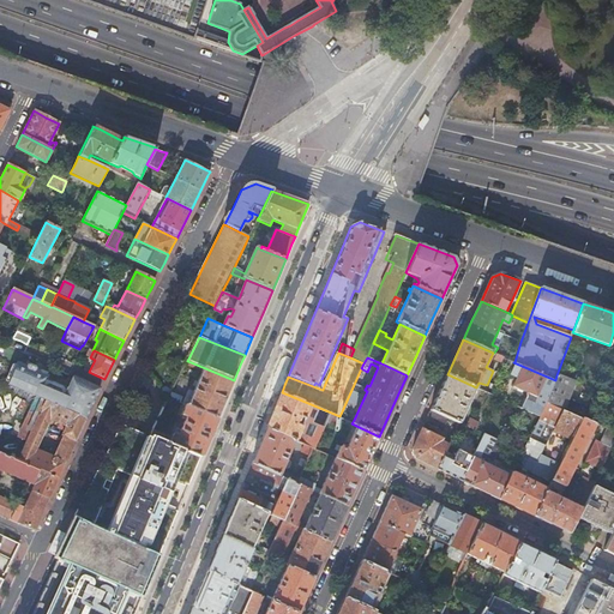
[(5,380),(8,381),(16,365),(12,362),(5,380)]
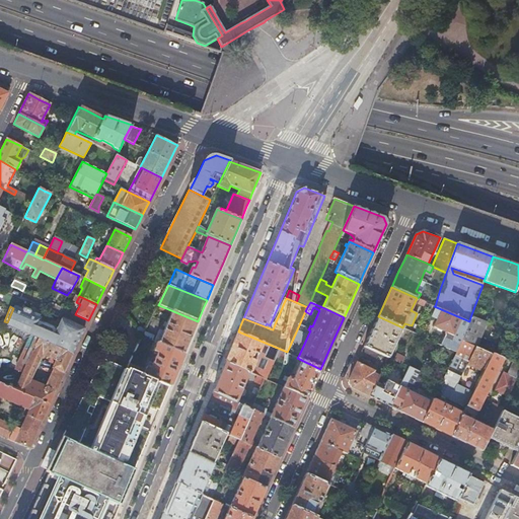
[(31,336),(73,354),(75,350),(84,328),(62,318),(55,334),(35,324),(40,315),(23,308),(22,310),(14,306),(13,308),(7,322),(6,324),(31,336)]
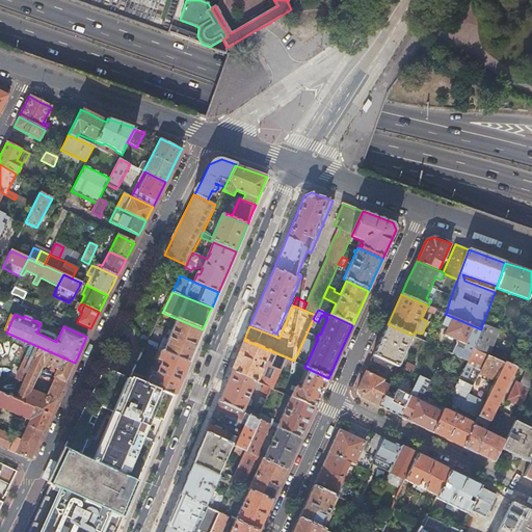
[(192,353),(203,329),(165,314),(163,318),(176,323),(171,331),(169,331),(167,335),(170,336),(168,340),(163,339),(161,346),(149,341),(147,345),(161,351),(189,363),(192,353)]
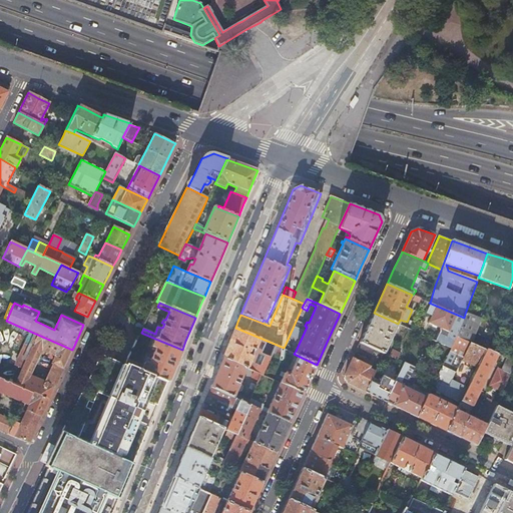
[(451,348),(457,337),(464,318),(436,306),(429,323),(453,334),(451,337),(441,333),(437,342),(451,348)]
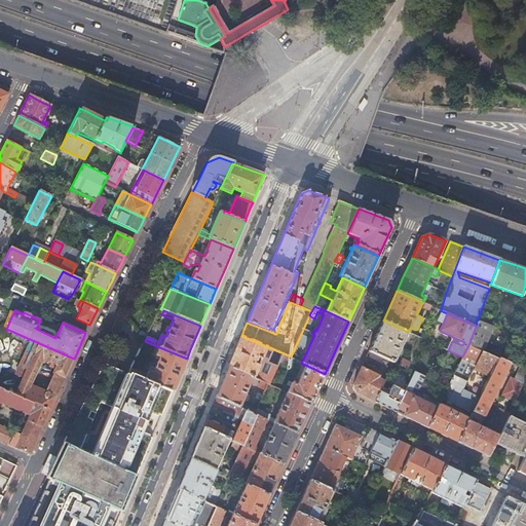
[(393,363),(408,332),(383,321),(378,331),(369,351),(384,359),(392,363),(393,363)]
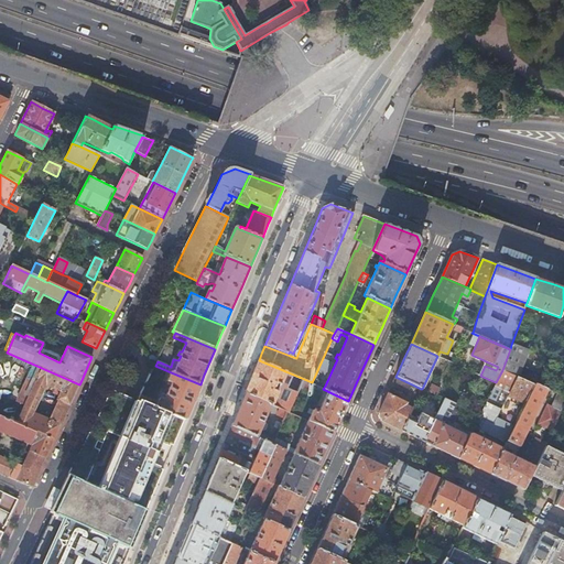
[(502,370),(517,377),(527,350),(511,345),(510,349),(502,370)]
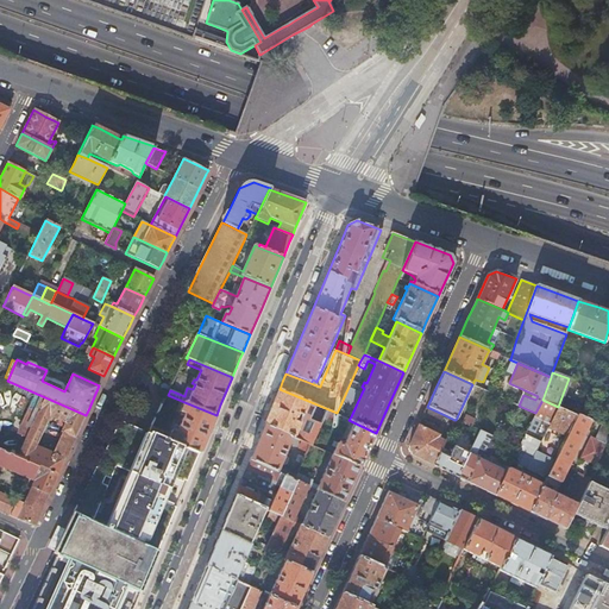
[(328,409),(280,389),(275,401),(264,424),(293,437),(302,441),(309,445),(312,445),(324,419),(328,409)]
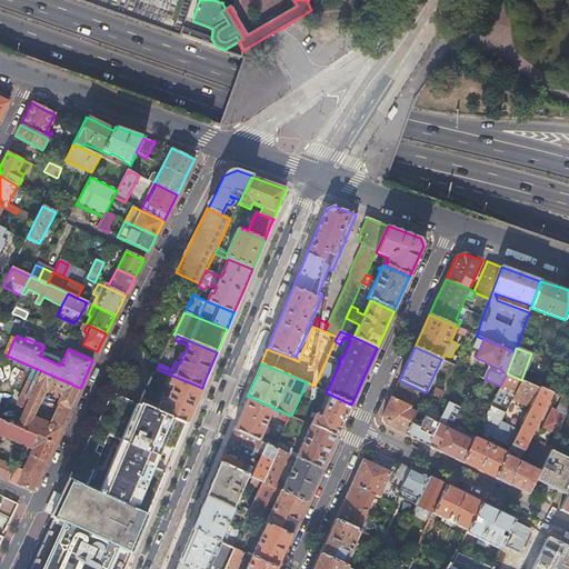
[(543,370),(532,366),(529,376),(540,379),(543,370)]
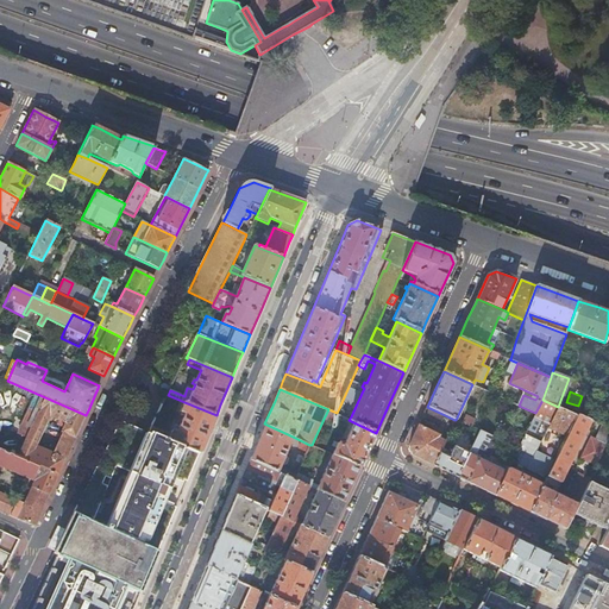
[(76,435),(86,415),(37,394),(18,433),(27,438),(18,457),(38,466),(58,475),(76,435)]
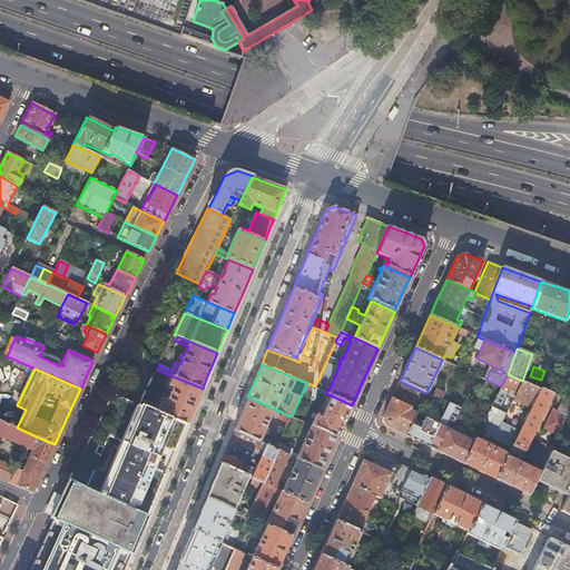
[(479,472),(497,480),(508,457),(509,454),(480,441),(483,435),(484,434),(512,448),(540,389),(522,381),(508,374),(501,386),(481,429),(463,463),(479,472)]
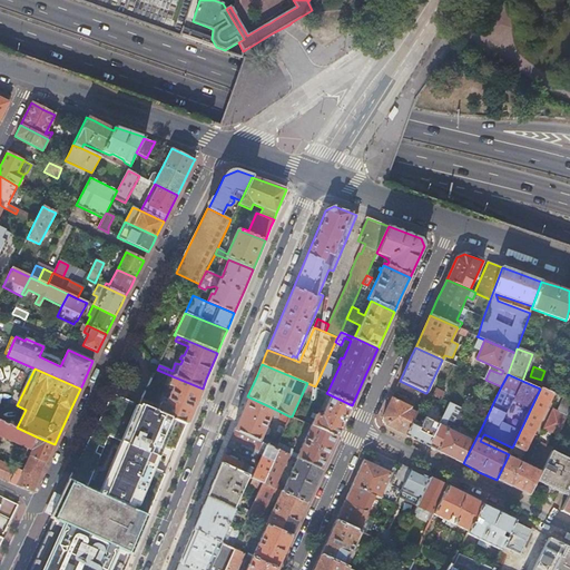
[(194,408),(203,389),(173,376),(169,386),(173,387),(172,393),(169,392),(168,395),(170,395),(168,400),(164,397),(158,413),(172,419),(186,424),(187,425),(194,408)]
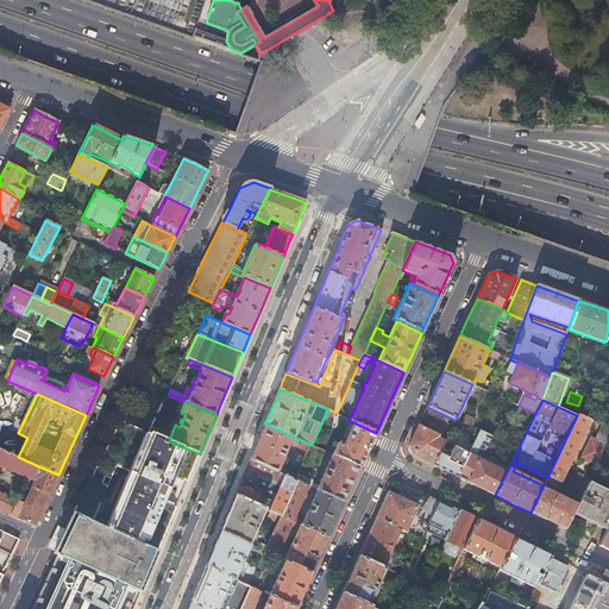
[(445,415),(427,407),(422,416),(440,424),(445,415)]
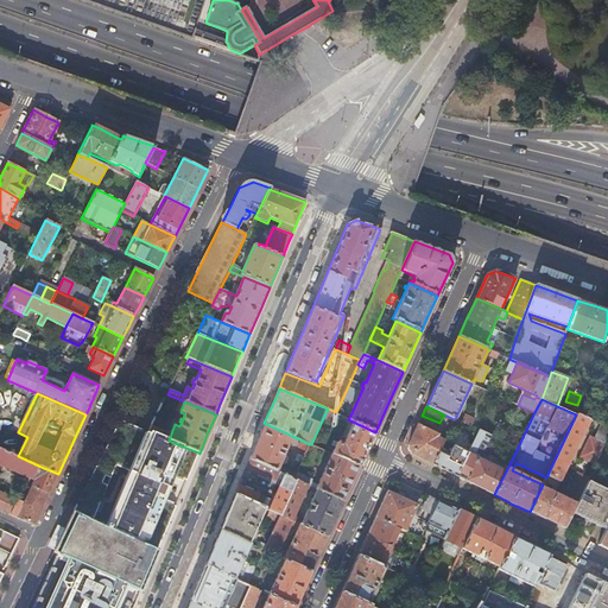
[(349,413),(339,407),(336,412),(336,413),(336,415),(348,419),(350,416),(349,415),(349,413)]
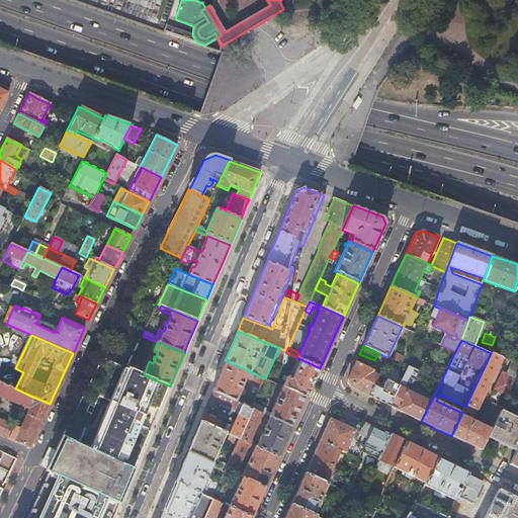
[(279,348),(275,356),(283,360),(286,353),(286,352),(286,351),(279,348)]
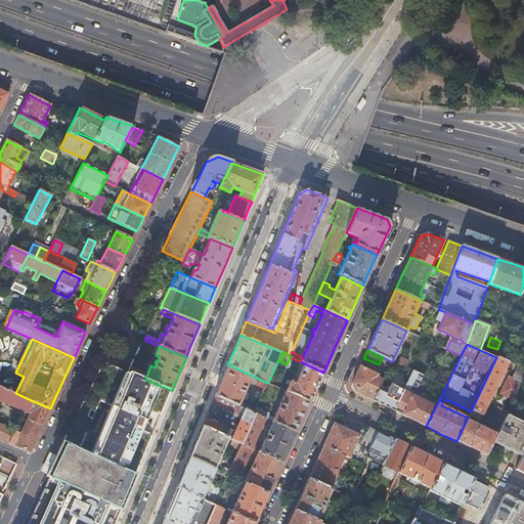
[(467,420),(456,441),(456,442),(470,448),(485,455),(492,443),(496,434),(477,426),(508,362),(496,357),(471,411),(468,418),(467,420)]
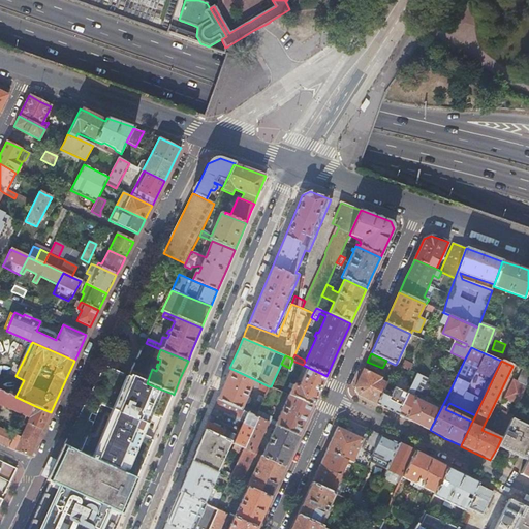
[(168,405),(173,394),(159,389),(147,383),(141,380),(129,376),(123,373),(114,370),(104,366),(63,445),(75,452),(79,454),(87,438),(89,433),(94,424),(89,422),(92,415),(97,418),(102,407),(117,414),(93,460),(123,472),(125,474),(137,479),(155,439),(144,434),(141,433),(143,428),(148,414),(151,415),(162,421),(168,405)]
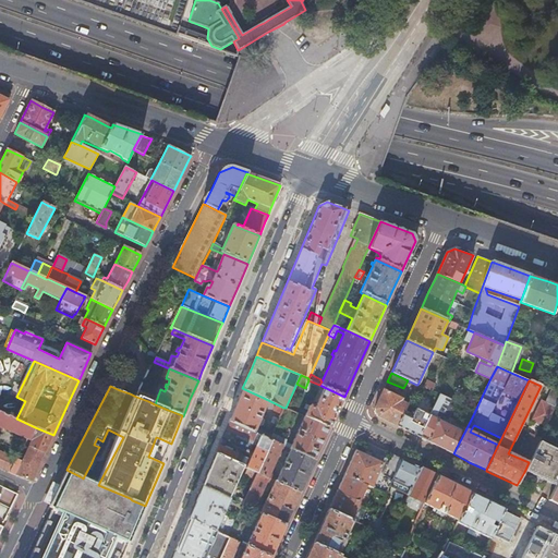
[(334,421),(344,397),(324,387),(323,390),(320,389),(318,392),(320,393),(314,409),(305,404),(303,409),(306,411),(304,416),(330,428),(334,421)]
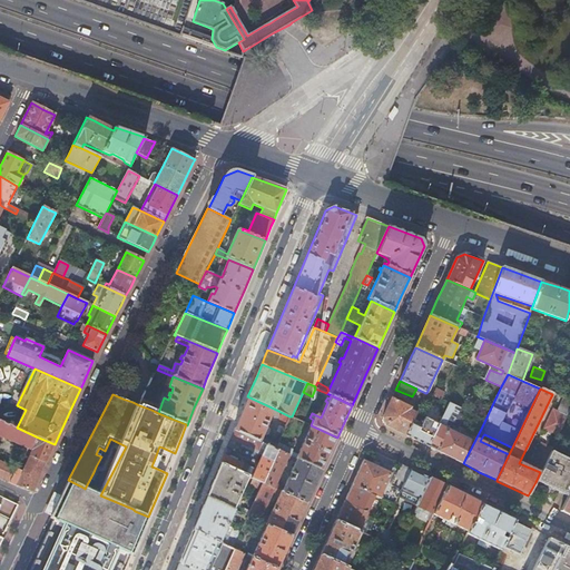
[(274,409),(247,396),(237,422),(234,431),(276,450),(278,445),(261,438),(263,434),(266,435),(268,434),(271,431),(268,428),(266,426),(267,424),(269,425),(271,422),(268,421),(274,409)]
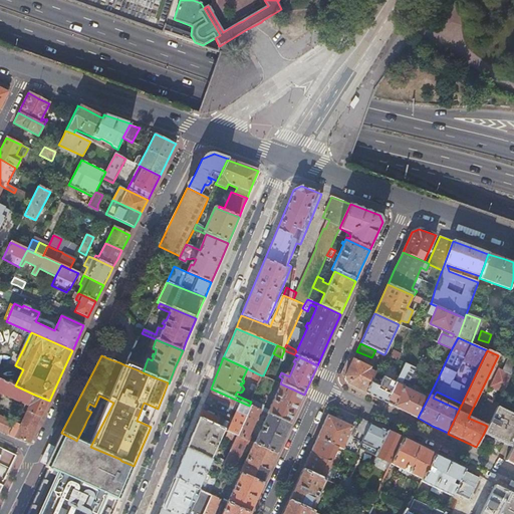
[(347,383),(365,393),(375,373),(375,372),(369,369),(370,368),(353,359),(345,376),(347,383)]
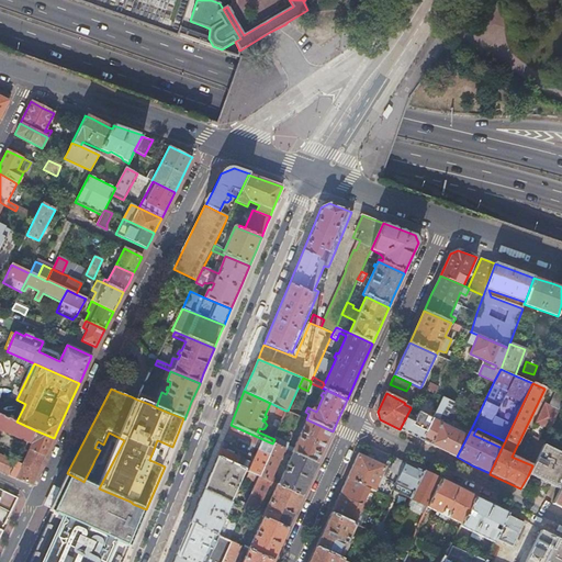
[(536,423),(550,430),(555,418),(561,405),(561,395),(555,393),(550,405),(546,403),(536,423)]
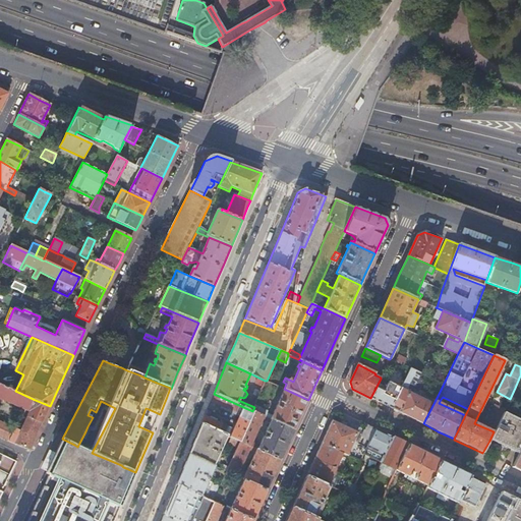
[(140,369),(130,365),(127,370),(138,374),(140,369)]
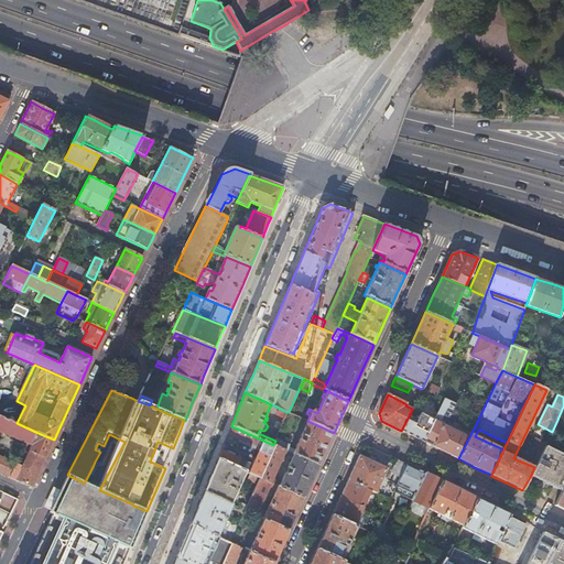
[(441,451),(458,458),(476,424),(472,422),(467,432),(459,429),(457,432),(446,426),(449,422),(454,414),(455,415),(459,407),(445,400),(434,421),(424,442),(441,451)]
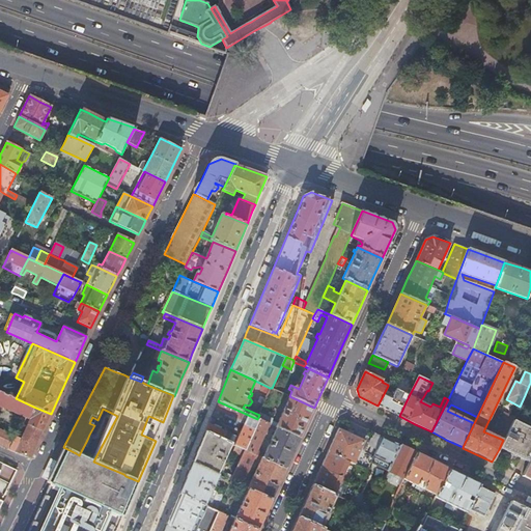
[(267,394),(270,388),(263,385),(260,391),(267,394)]
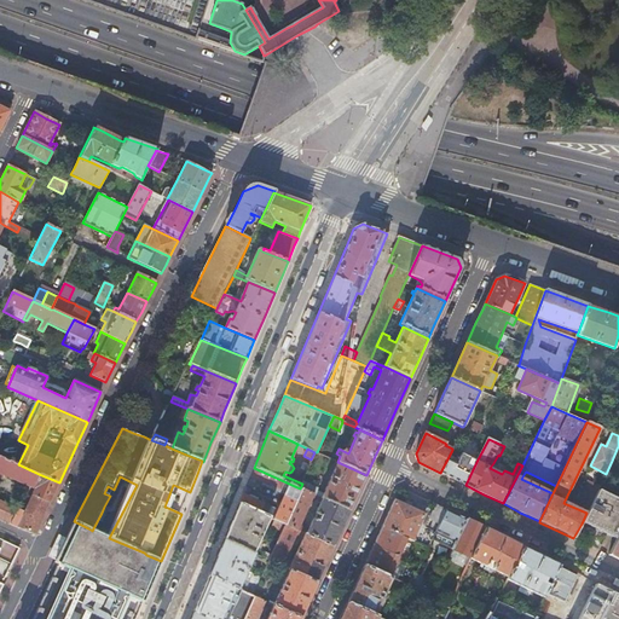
[(460,482),(466,485),(476,462),(461,455),(452,450),(440,473),(460,482)]
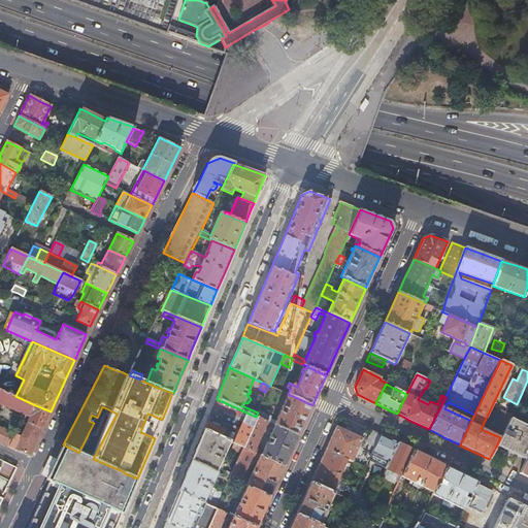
[(15,396),(4,391),(0,398),(0,404),(26,416),(27,416),(28,413),(29,413),(33,404),(15,396)]
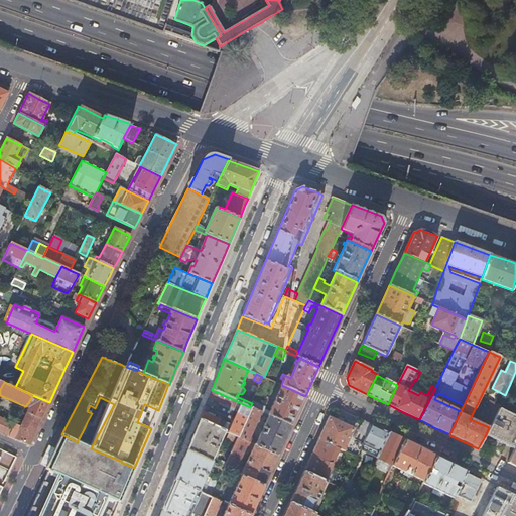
[(515,386),(510,384),(505,395),(514,399),(515,399),(515,386)]
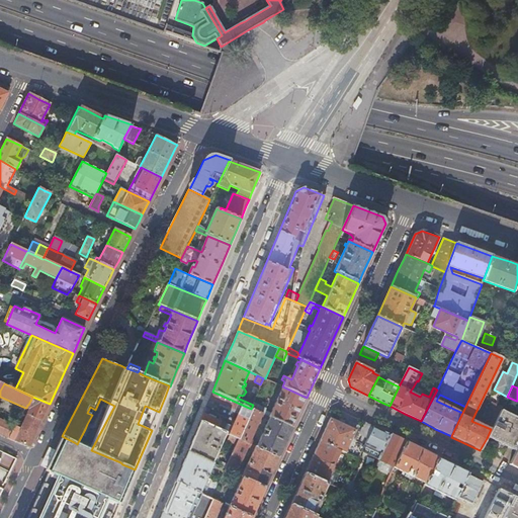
[(303,406),(307,398),(282,386),(270,413),(265,411),(266,409),(253,404),(253,405),(251,409),(253,410),(263,414),(270,418),(292,428),(303,406)]
